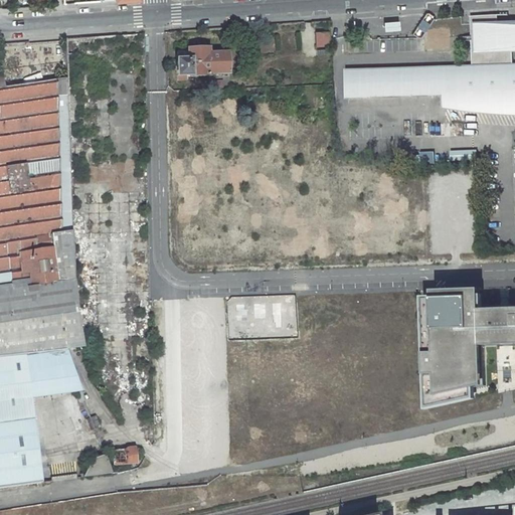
[(495,15),(472,16),(473,65),(514,66),(513,49),(514,48),(514,20),(499,23),(496,24),(495,15)]
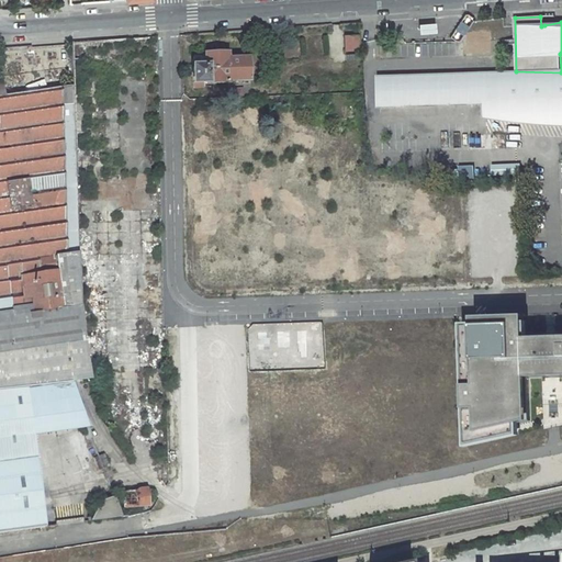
[(435,22),(418,23),(418,34),(436,33),(435,22)]
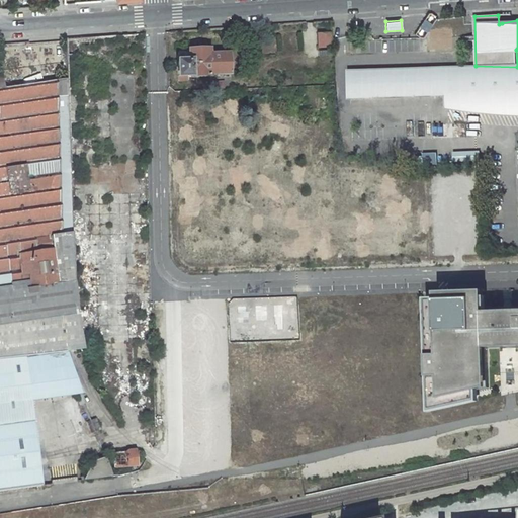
[(298,30),(297,22),(284,23),(285,31),(298,30)]
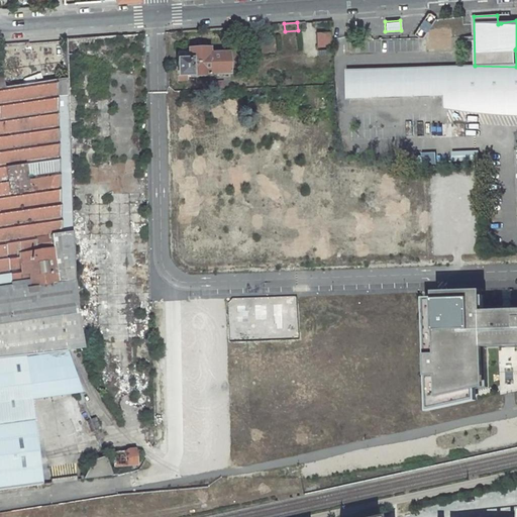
[(331,45),(331,32),(317,32),(317,46),(331,45)]
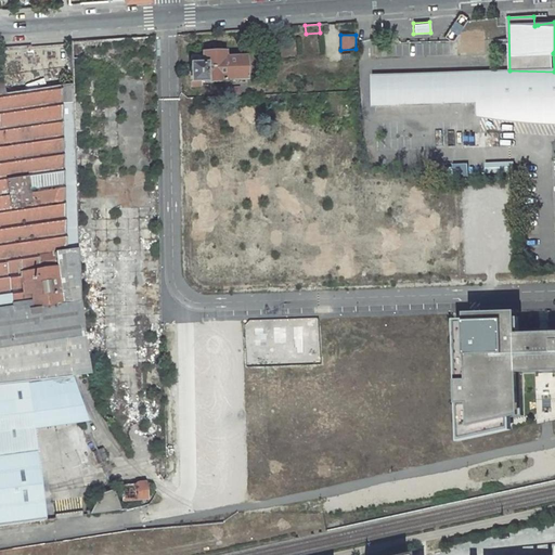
[(246,80),(245,57),(224,59),(224,53),(221,53),(215,53),(203,54),(203,55),(192,55),(192,66),(191,66),(192,87),(201,87),(201,81),(204,81),(204,82),(226,81),(226,80),(246,80)]
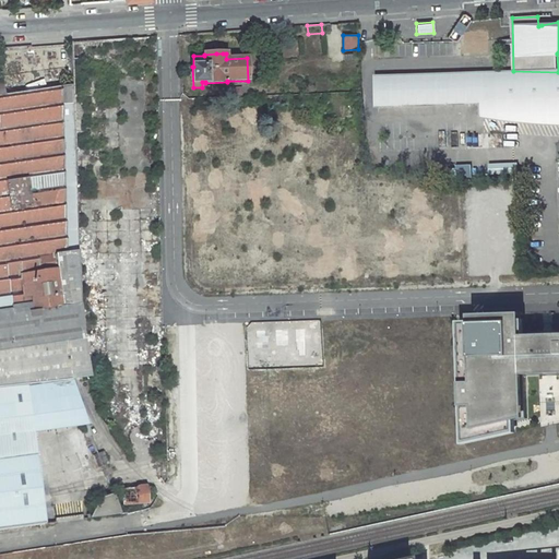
[(377,108),(492,104),(497,76),(497,71),(376,75),(377,108)]
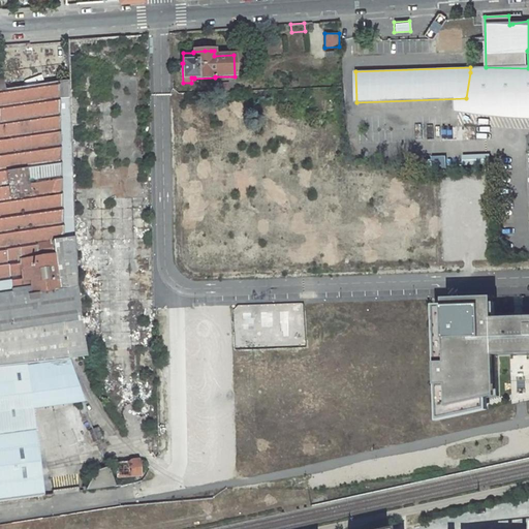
[(528,70),(470,72),(466,98),(465,107),(498,112),(528,114),(528,70)]
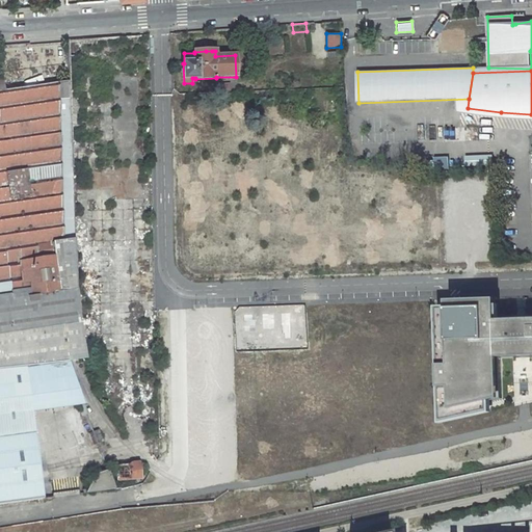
[(0,368),(67,362),(67,361),(77,357),(87,356),(82,322),(74,239),(63,240),(58,83),(4,90),(3,79),(0,78),(0,368)]
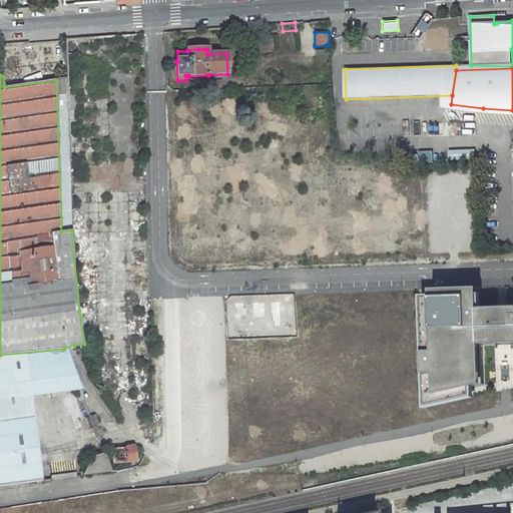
[(68,78),(56,80),(61,231),(71,230),(68,141),(68,78)]
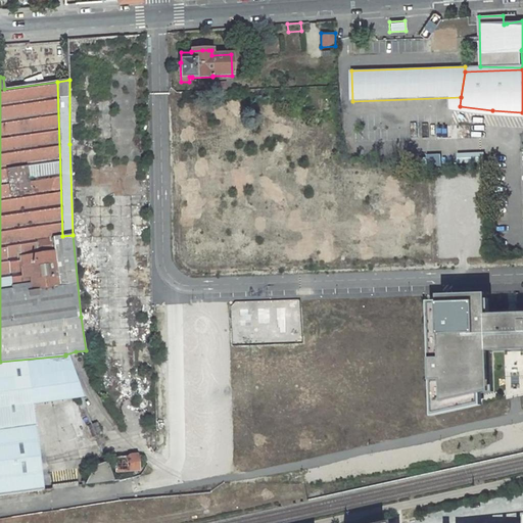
[(216,83),(216,91),(227,90),(227,83),(216,83)]
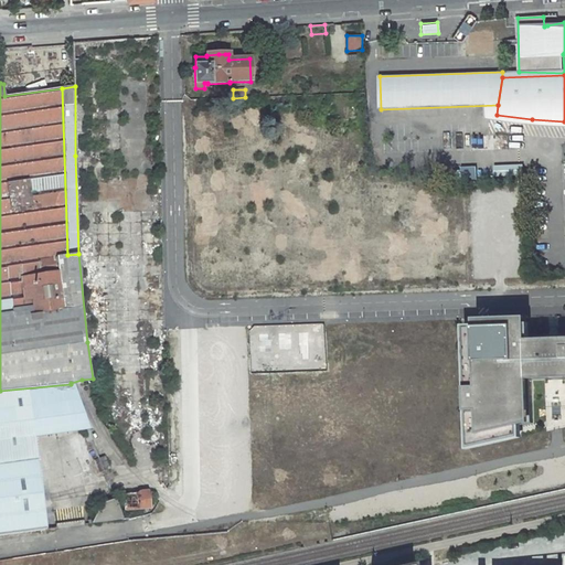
[(477,326),(466,324),(470,448),(523,437),(523,424),(532,422),(532,381),(545,380),(564,379),(564,336),(528,336),(526,319),(477,319),(477,326)]
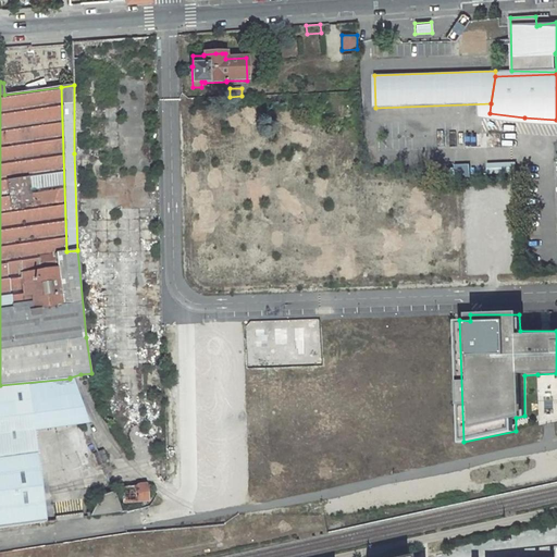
[(0,528),(45,522),(40,491),(33,432),(86,424),(70,379),(0,385),(0,528)]
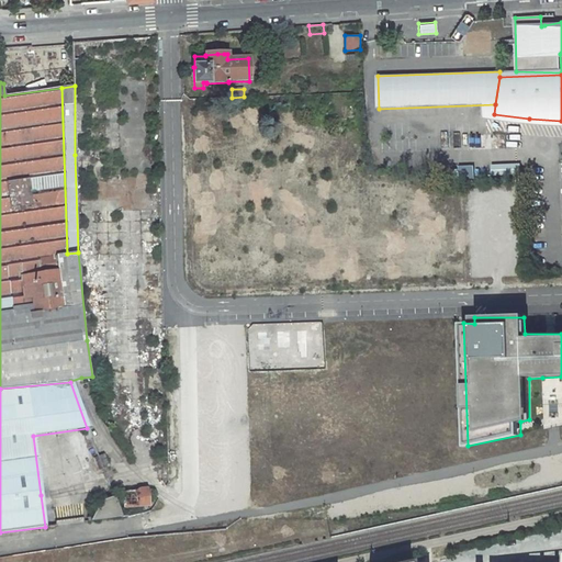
[(104,454),(98,457),(102,469),(109,467),(104,454)]
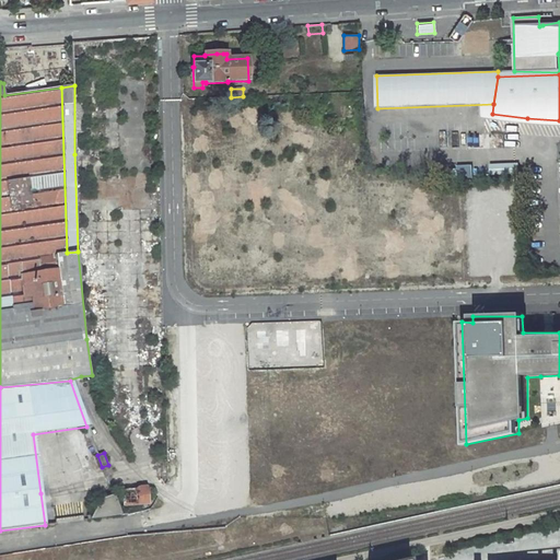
[(148,503),(147,488),(121,489),(121,491),(116,491),(117,502),(123,501),(123,505),(148,503)]
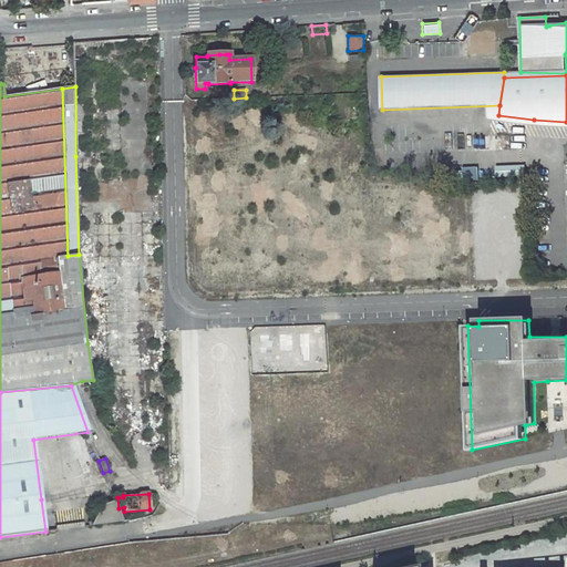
[(91,526),(122,522),(114,501),(101,506),(91,526)]
